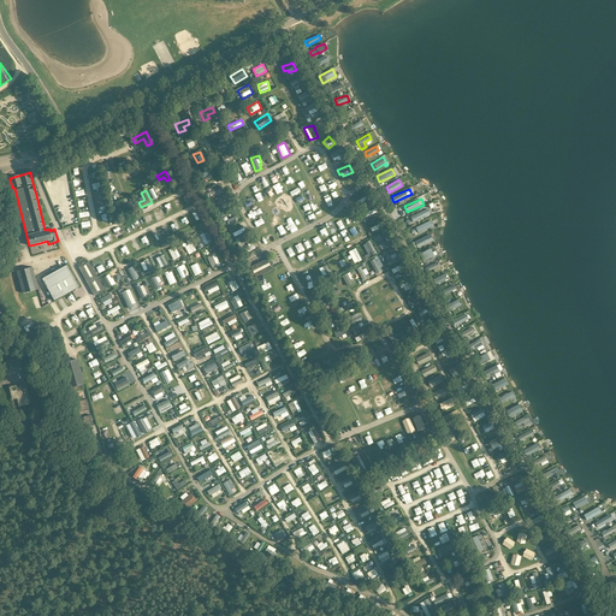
[(410,215),(413,221),(430,214),(427,208),(410,215)]
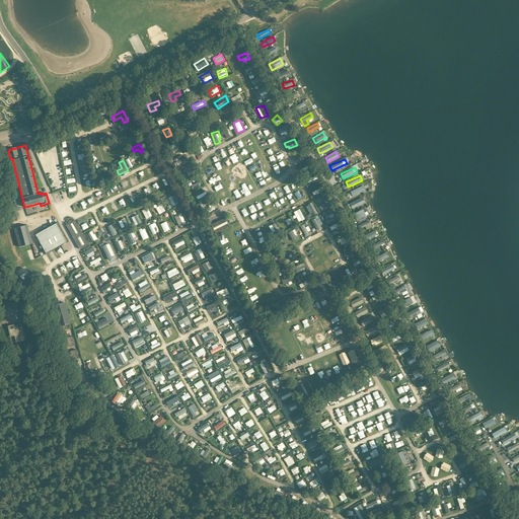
[(210,179),(212,184),(219,181),(216,176),(210,179)]
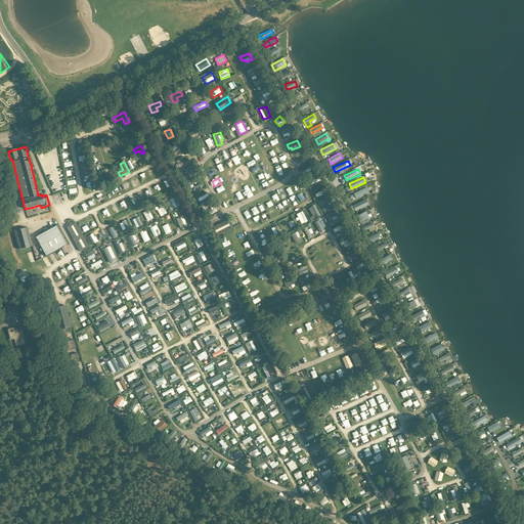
[(201,182),(194,186),(192,183),(190,185),(194,191),(203,186),(201,182)]
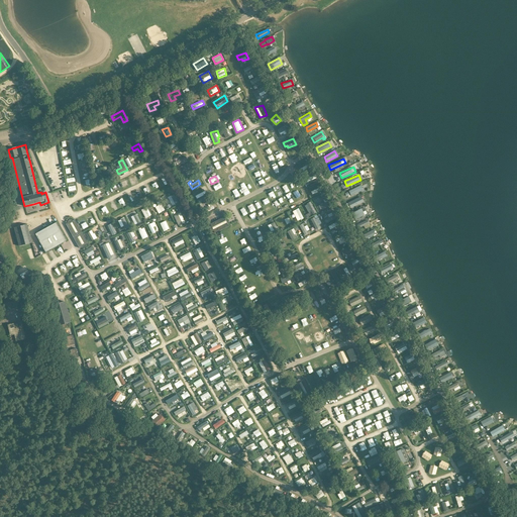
[(348,191),(350,195),(364,190),(360,185),(348,191)]
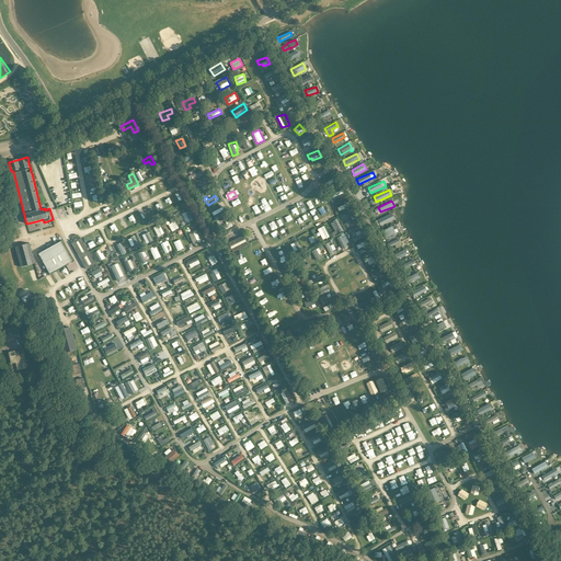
[(212,212),(215,219),(219,217),(217,214),(222,212),(220,208),(212,212)]
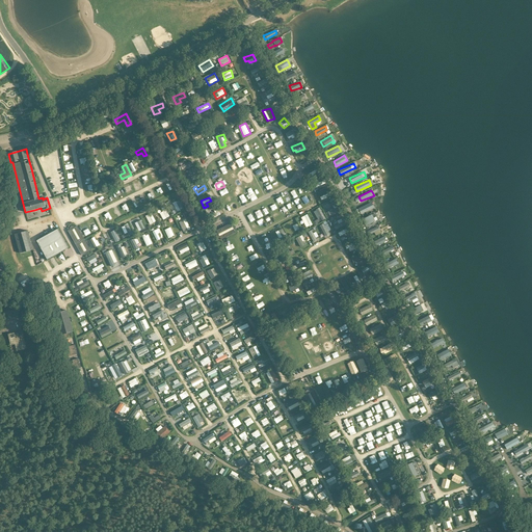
[(177,211),(184,209),(180,200),(173,202),(177,211)]
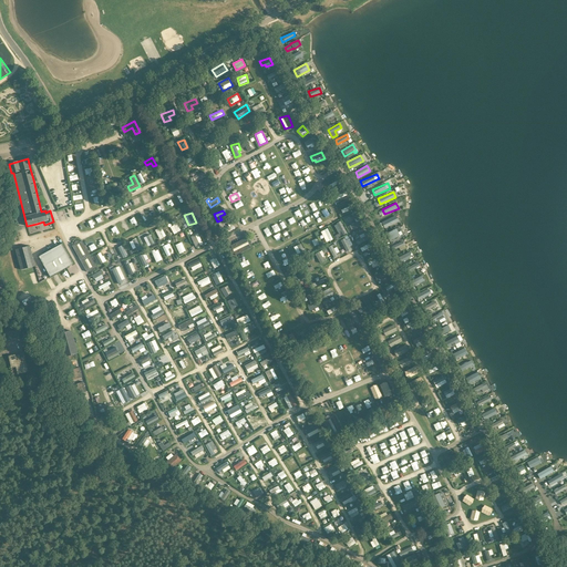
[(397,216),(382,220),(384,227),(399,222),(397,216)]
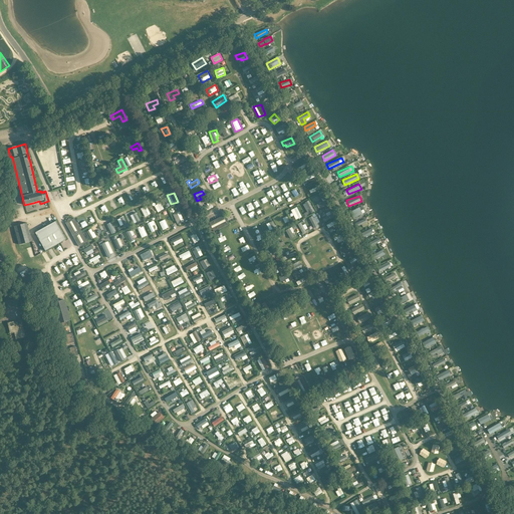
[(153,203),(158,212),(164,209),(160,200),(153,203)]
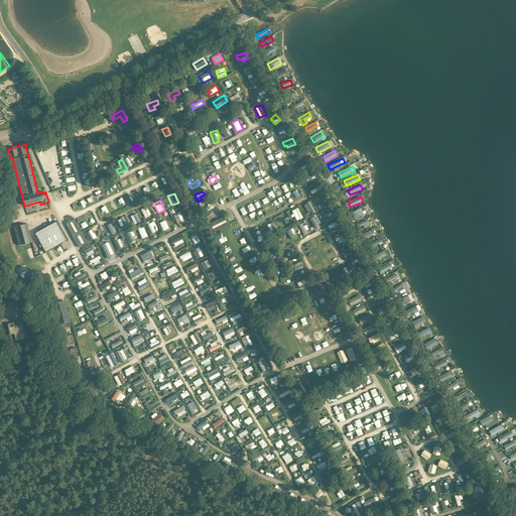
[(304,204),(308,215),(315,213),(310,201),(304,204)]
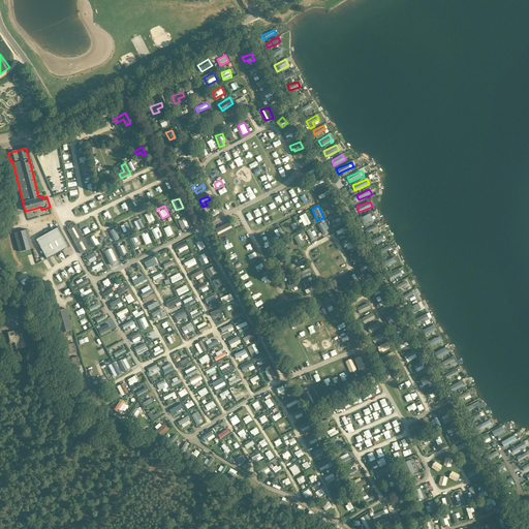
[(210,212),(212,217),(219,213),(217,209),(210,212)]
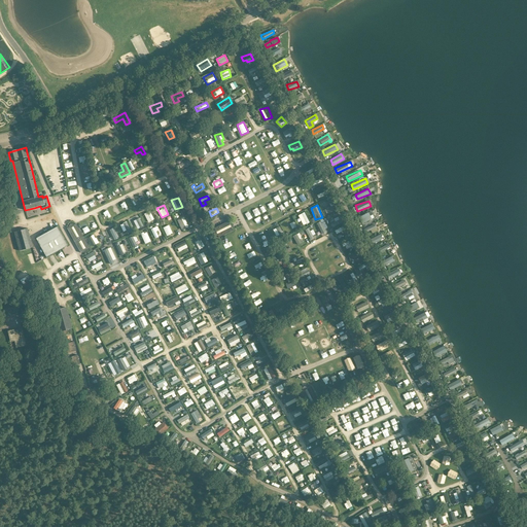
[(150,211),(144,214),(148,222),(154,219),(150,211)]
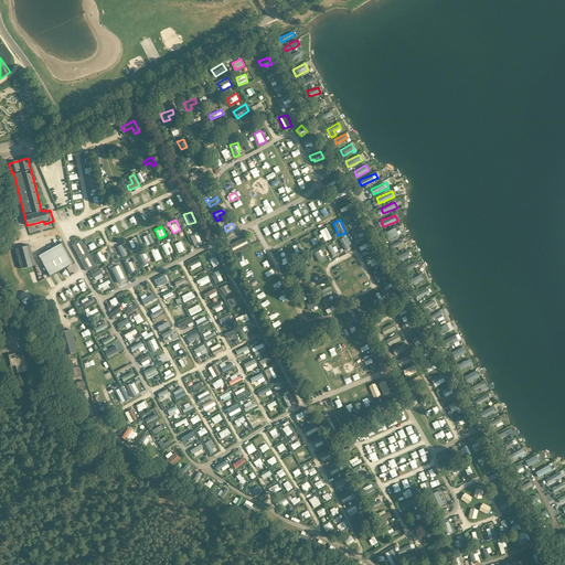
[(324,242),(332,238),(327,227),(319,231),(324,242)]
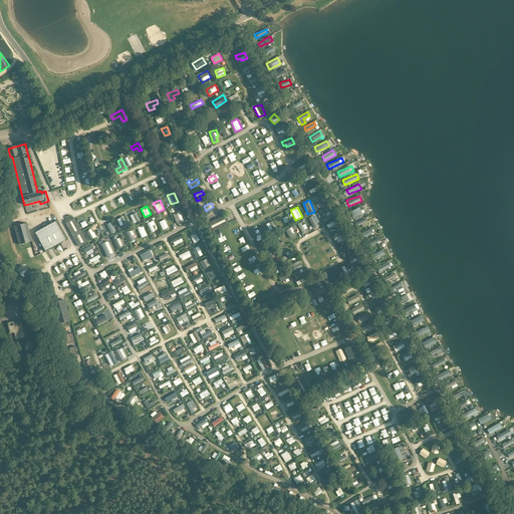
[(359,207),(350,212),(351,214),(353,218),(362,214),(359,207)]
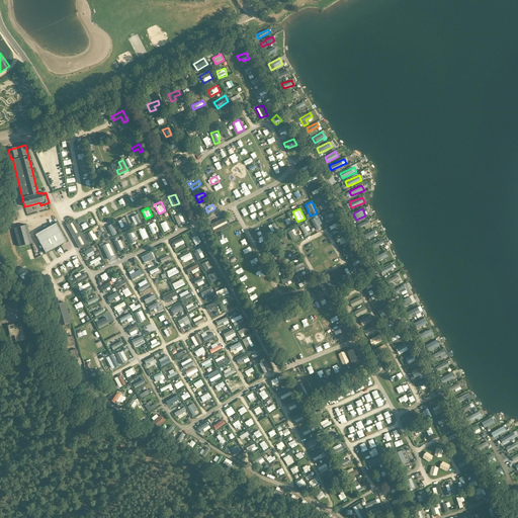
[(137,210),(130,213),(132,219),(130,219),(133,226),(142,222),(137,210)]
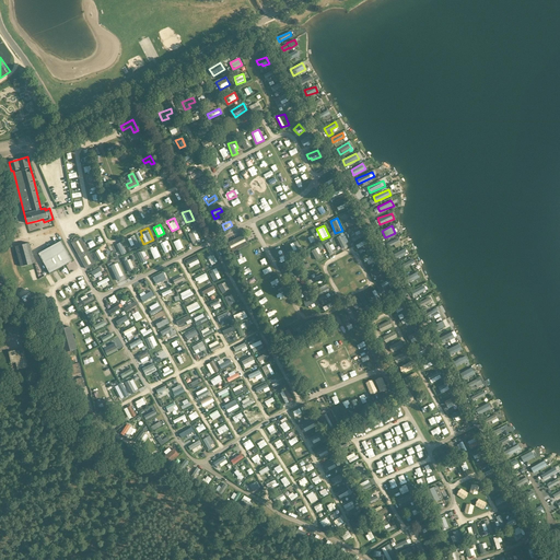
[(196,230),(188,233),(193,244),(200,241),(196,230)]
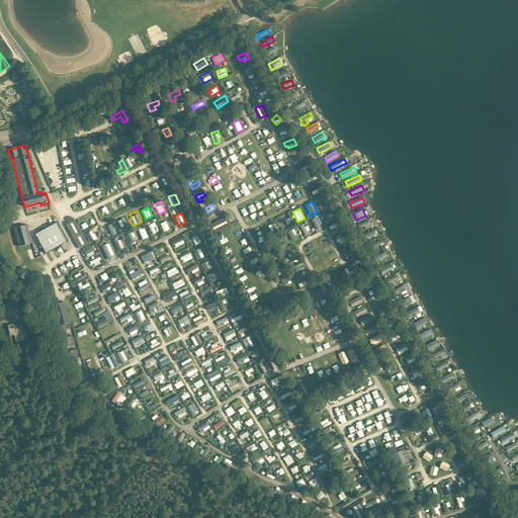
[(225,217),(216,222),(210,225),(211,226),(209,228),(211,233),(214,232),(216,234),(230,226),(230,221),(226,218),(225,217)]
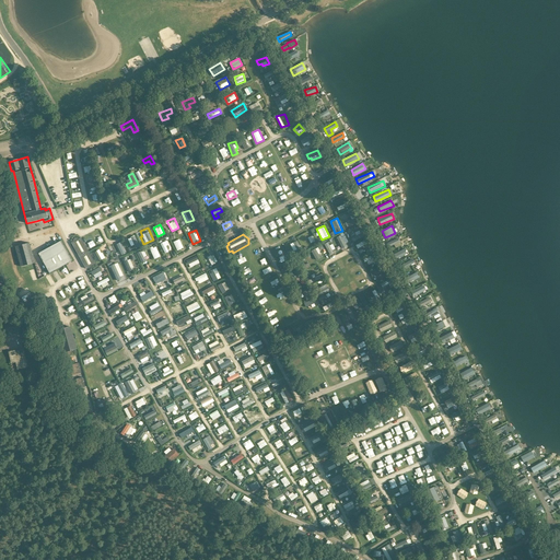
[(131,246),(139,243),(135,235),(127,238),(131,246)]
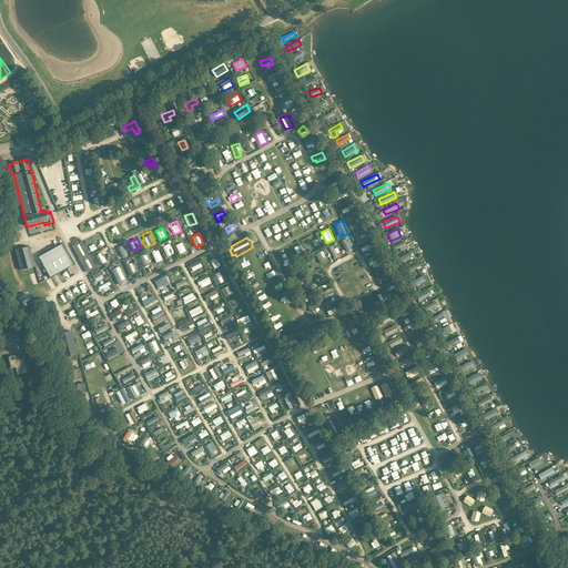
[(352,250),(351,246),(353,245),(351,239),(346,240),(345,239),(342,240),(346,252),(352,250)]
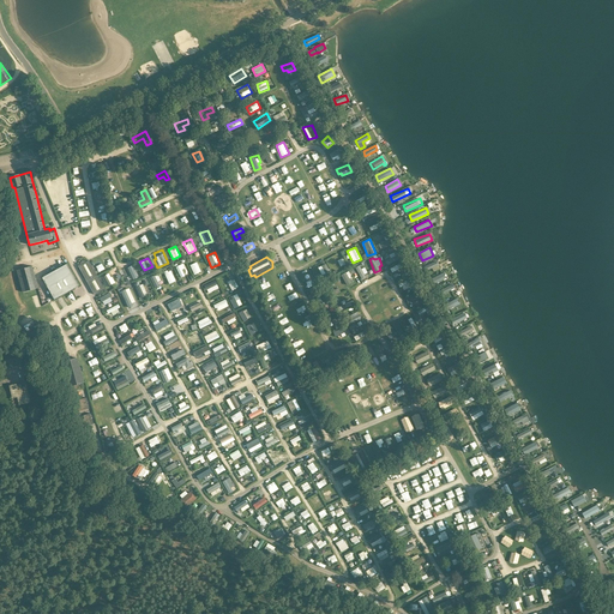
[(86,281),(97,275),(89,260),(88,260),(82,260),(79,265),(78,266),(86,281)]
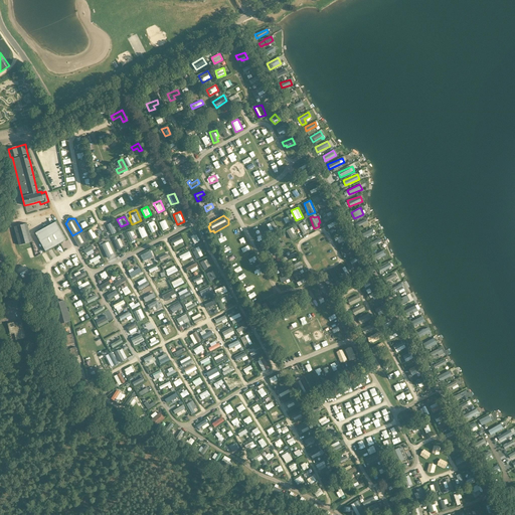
[(357,230),(369,225),(366,218),(354,223),(357,230)]
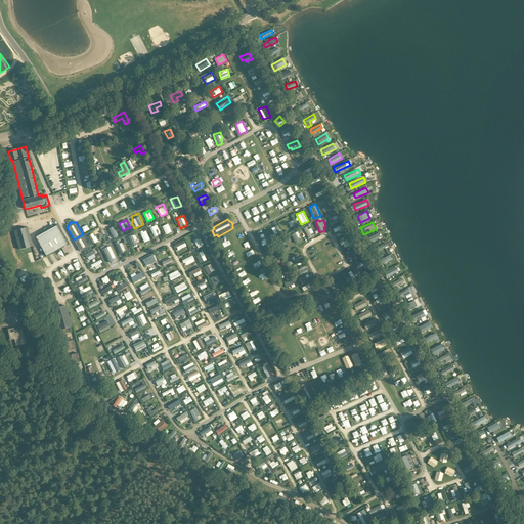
[(82,225),(85,232),(90,230),(86,223),(82,225)]
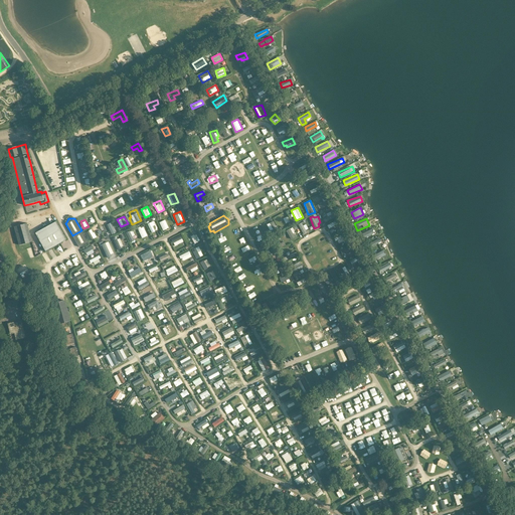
[(166,219),(159,221),(162,230),(168,228),(166,219)]
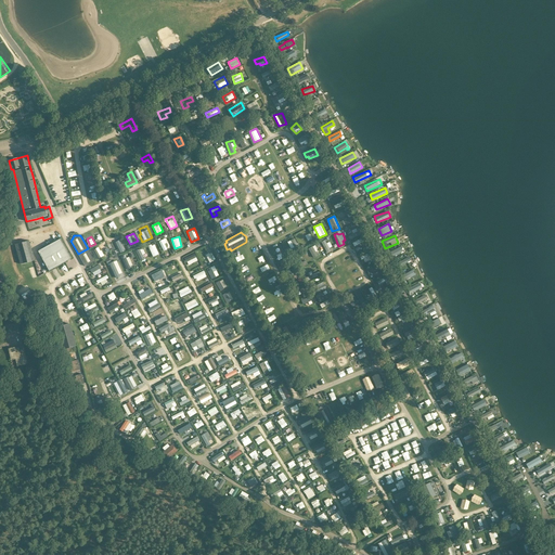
[(61,237),(38,250),(49,271),(73,258),(61,237)]
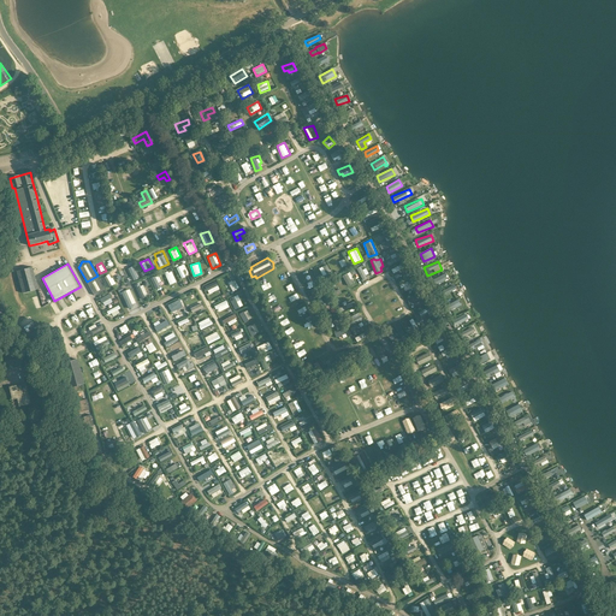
[(326,264),(319,268),(324,277),(332,272),(326,264)]
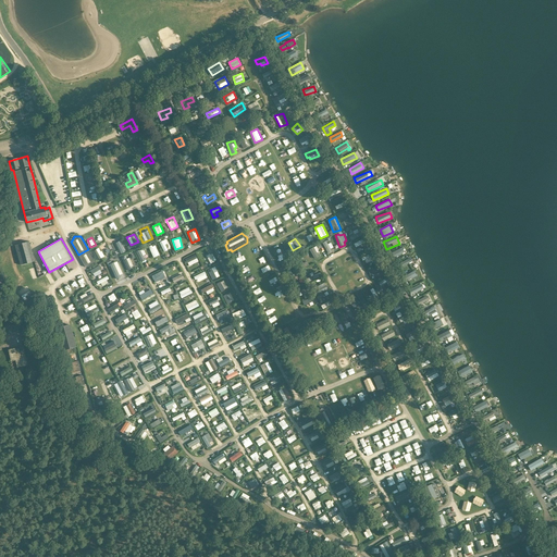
[(14,244),(20,264),(35,261),(31,240),(14,244)]
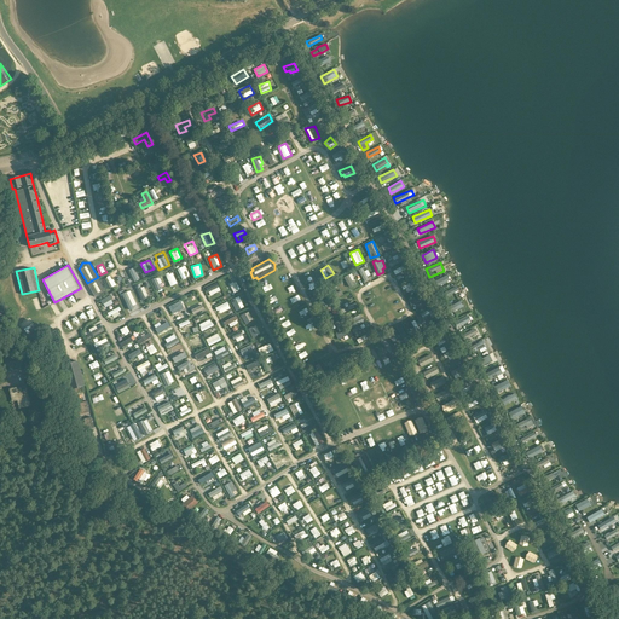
[(134,267),(128,268),(133,282),(139,281),(134,267)]
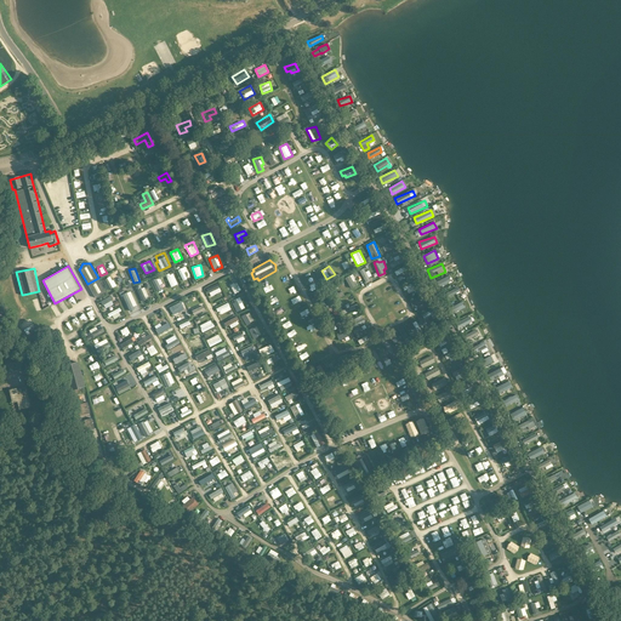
[(371,275),(369,269),(365,272),(364,268),(359,269),(365,283),(370,280),(369,277),(371,275)]
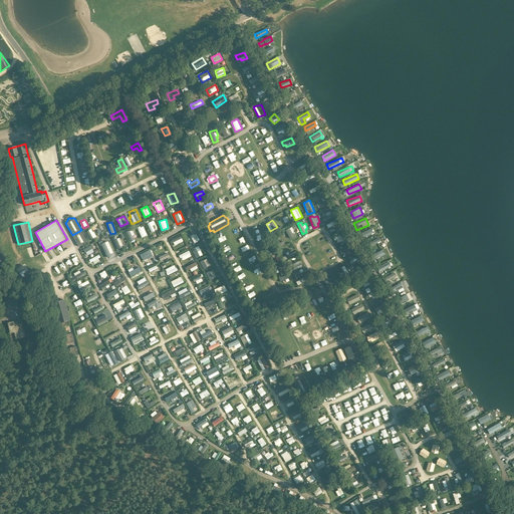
[(292,227),(285,229),(289,239),(294,237),(292,232),(294,232),(292,227)]
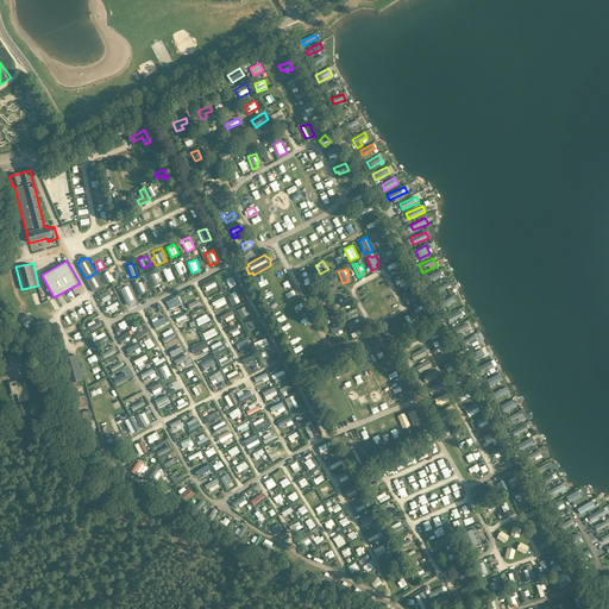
[(101,275),(107,284),(114,280),(108,270),(101,275)]
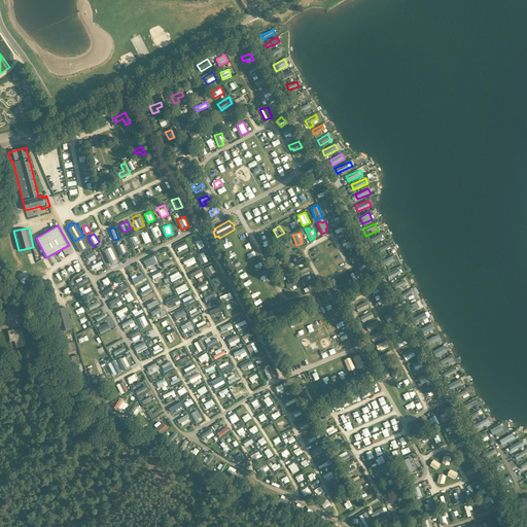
[(373,244),(384,239),(382,234),(370,239),(373,244)]
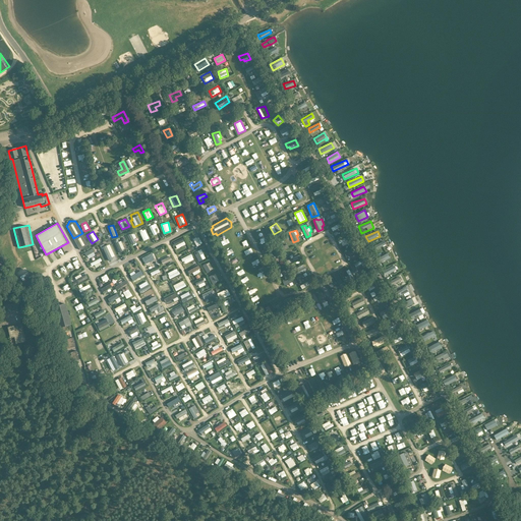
[(89,245),(82,233),(73,238),(79,249),(80,249),(82,247),(85,245),(89,245)]
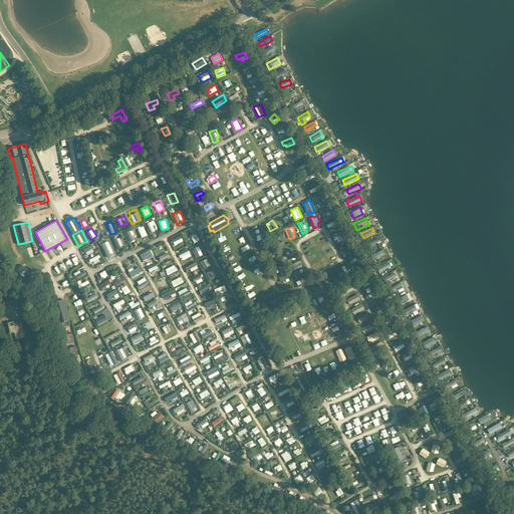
[(131,241),(135,239),(130,230),(125,232),(131,241)]
